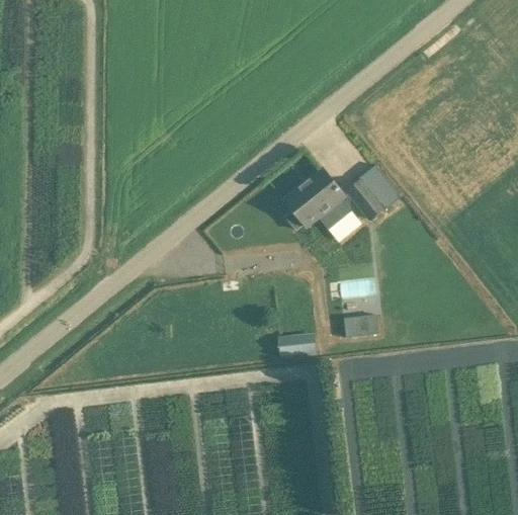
[(362,179),(385,206),(401,193),(376,164),(360,176),(362,179)]
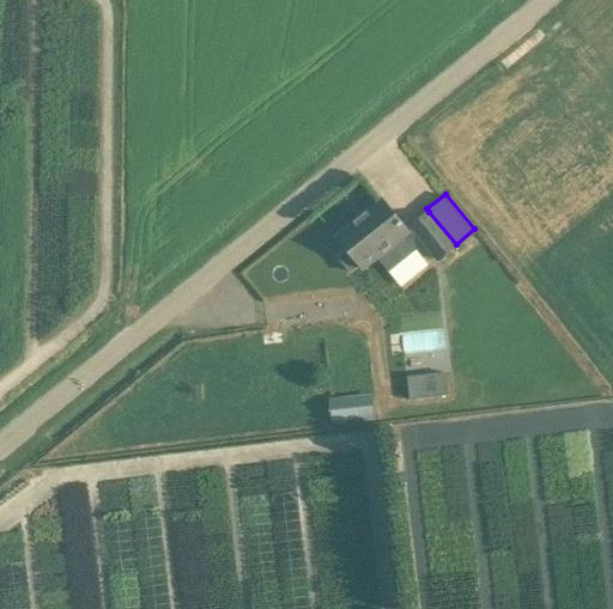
[(360,261),(364,266),(408,230),(382,196),(338,232),(349,247),(339,254),(350,269),(360,261)]
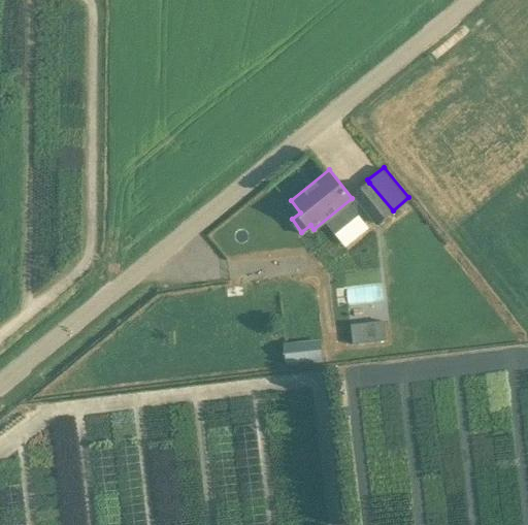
[(355,194),(378,222),(393,210),(369,183),(355,194)]
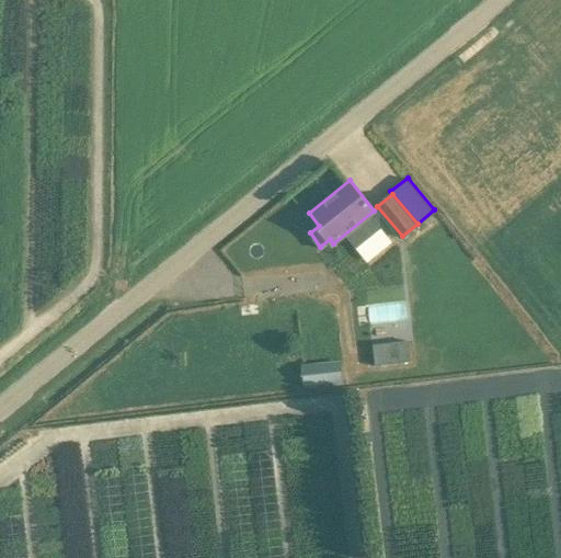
[(411,357),(409,337),(373,341),(375,362),(411,357)]
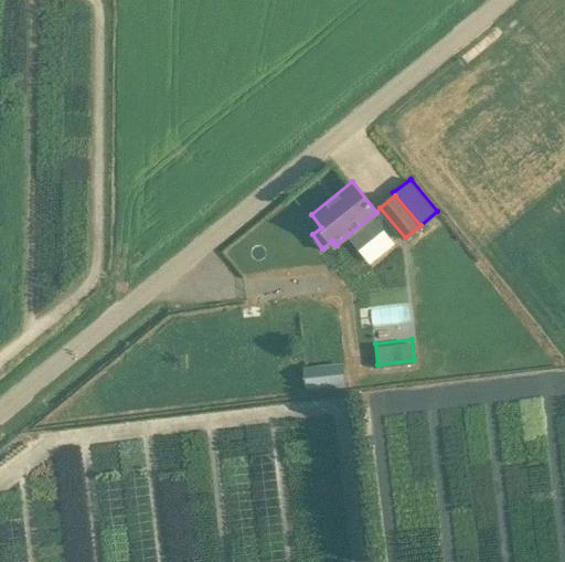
[(305,366),(307,388),(347,383),(343,361),(305,366)]
